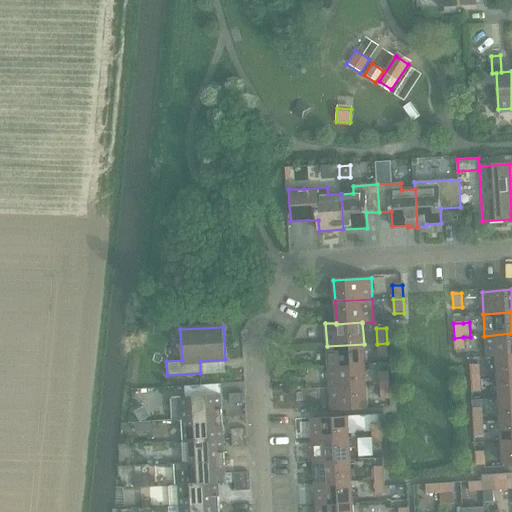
[(511,354),(511,333),(484,336),(486,358),(496,357),(496,356),(511,354)]
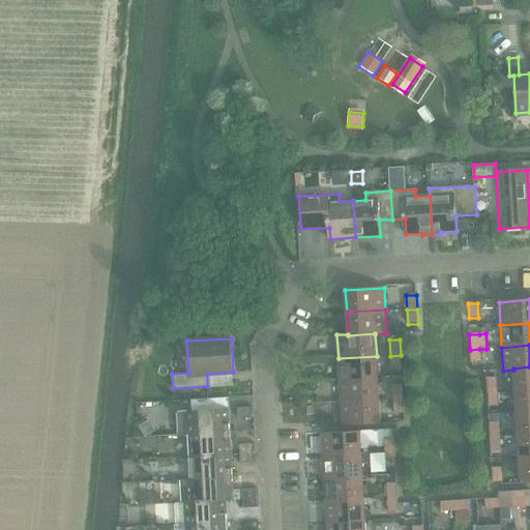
[(480,363),(479,349),(470,350),(471,363),(480,363)]
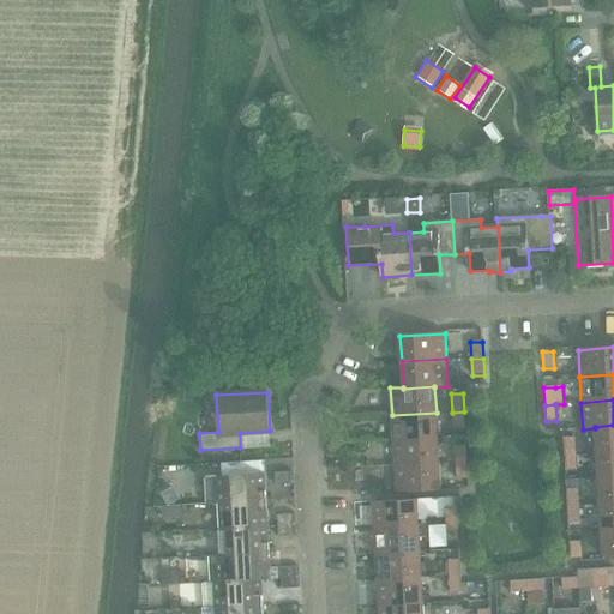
[(453,428),(465,427),(464,411),(452,413),(453,428)]
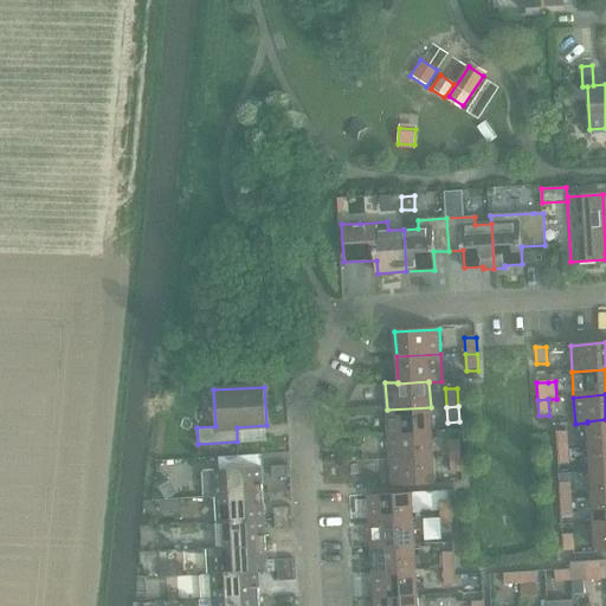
[(432,433),(431,407),(387,410),(388,436),(432,433)]
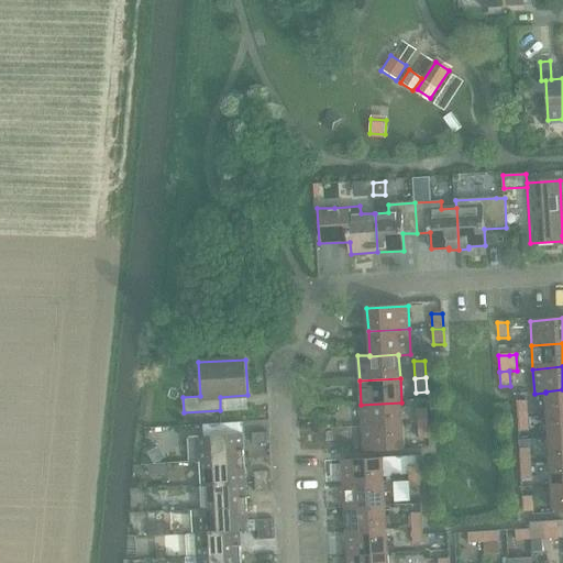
[(562,389),(545,392),(545,393),(547,416),(562,415),(562,389)]
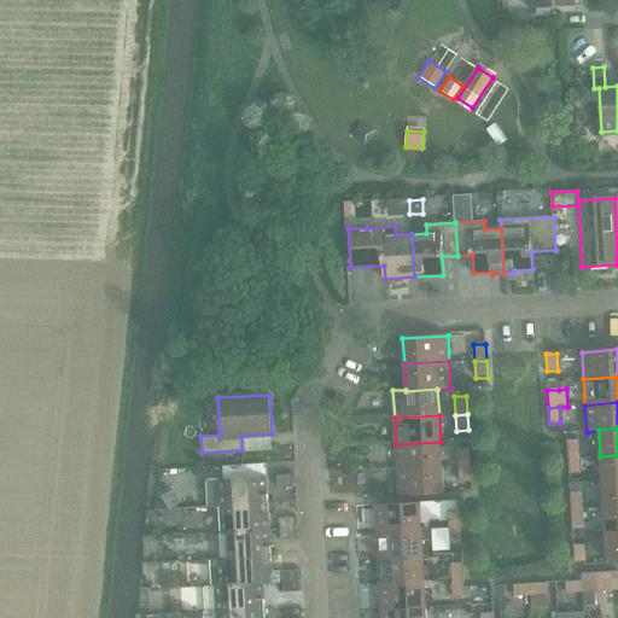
[(566,442),(567,458),(579,458),(579,441),(566,442)]
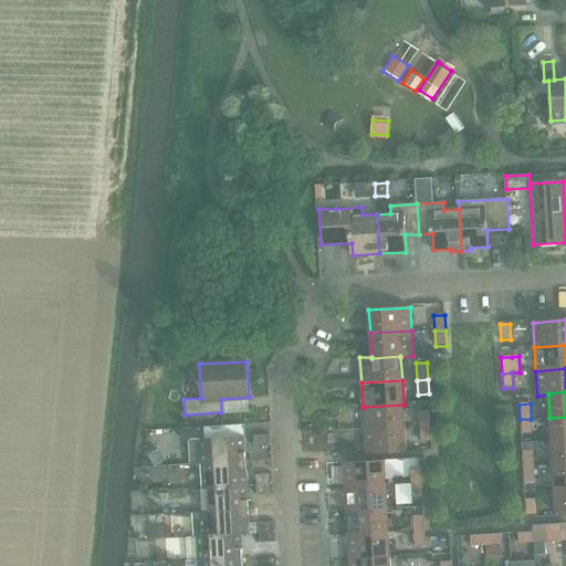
[(405,428),(404,405),(363,407),(364,430),(405,428)]
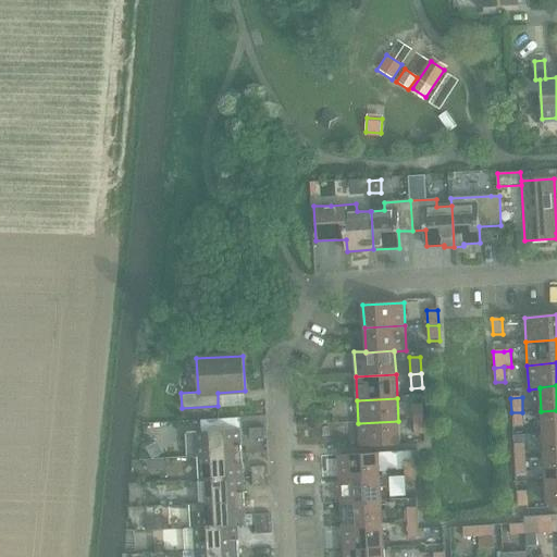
[(411,404),(412,419),(423,418),(423,404),(411,404)]
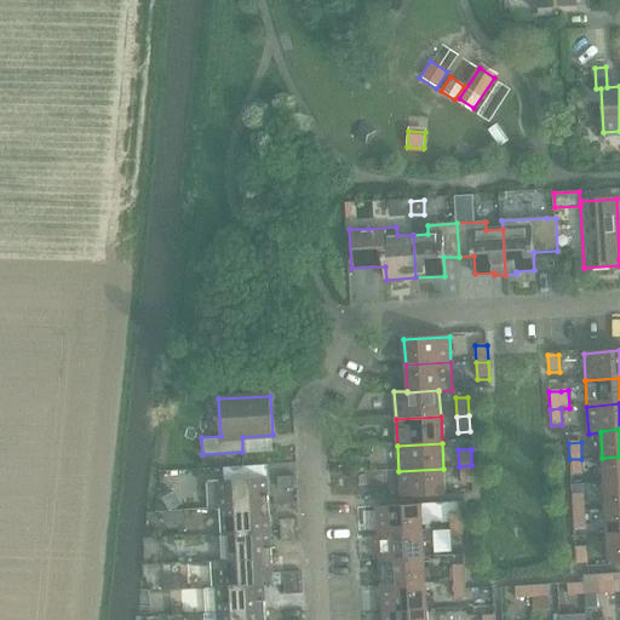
[(619,483),(619,457),(602,458),(604,484),(619,483)]
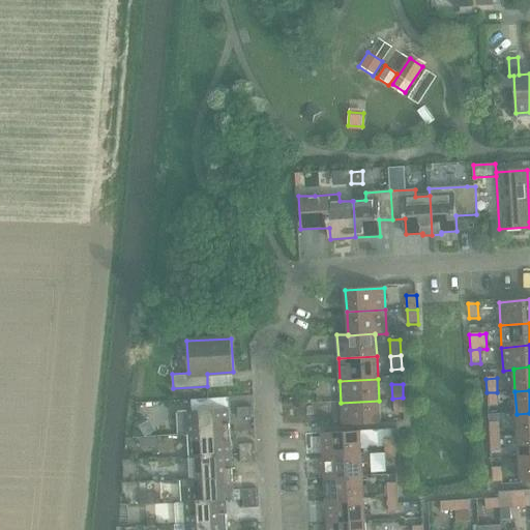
[(498,407),(497,392),(487,392),(488,407),(498,407)]
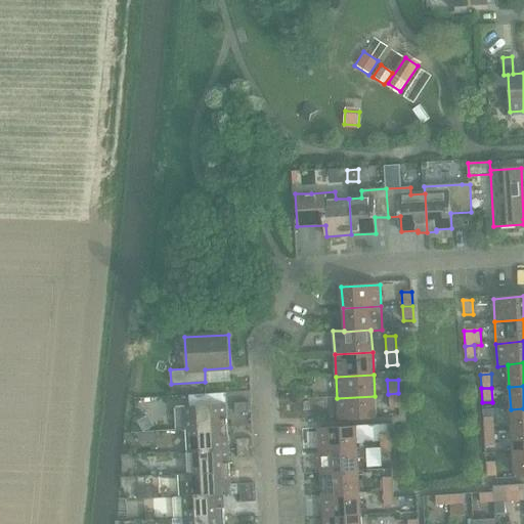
[(176,429),(187,429),(187,430),(228,428),(226,403),(226,404),(225,393),(189,395),(190,406),(175,407),(176,429)]
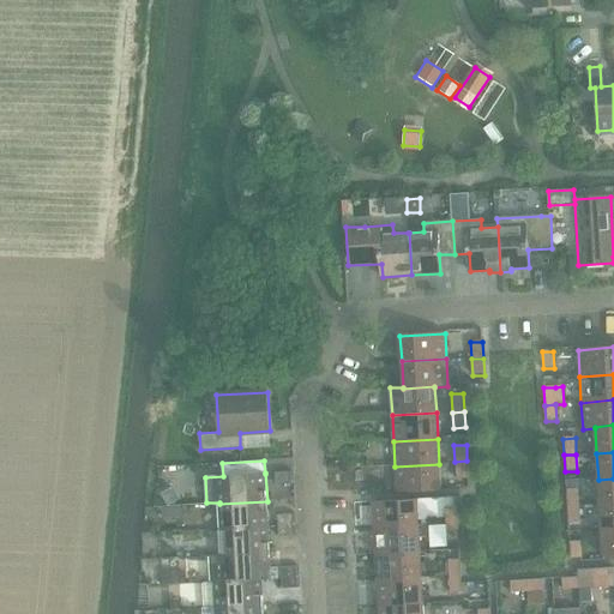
[(456,479),(468,477),(467,461),(455,462),(456,479)]
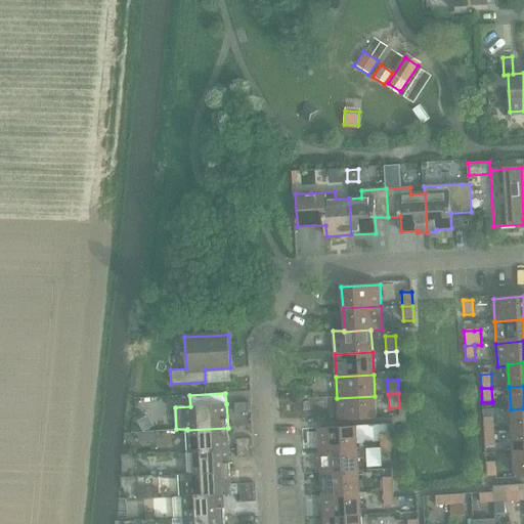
[(376,420),(375,396),(337,398),(338,422),(376,420)]
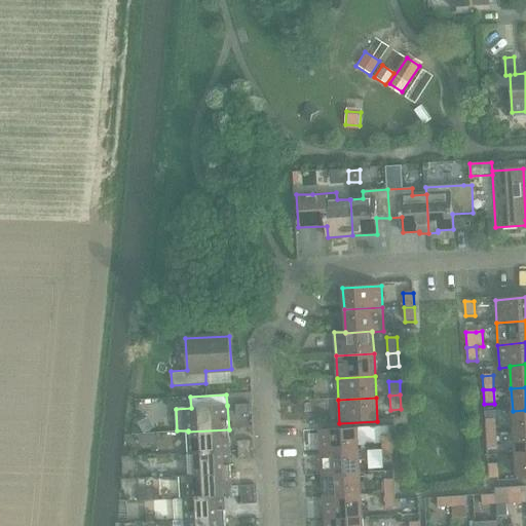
[(252,413),(251,404),(236,405),(236,414),(252,413)]
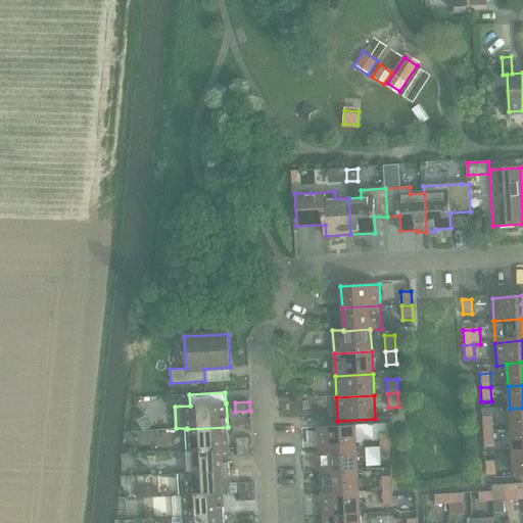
[(482,418),(492,417),(492,408),(482,409),(482,418)]
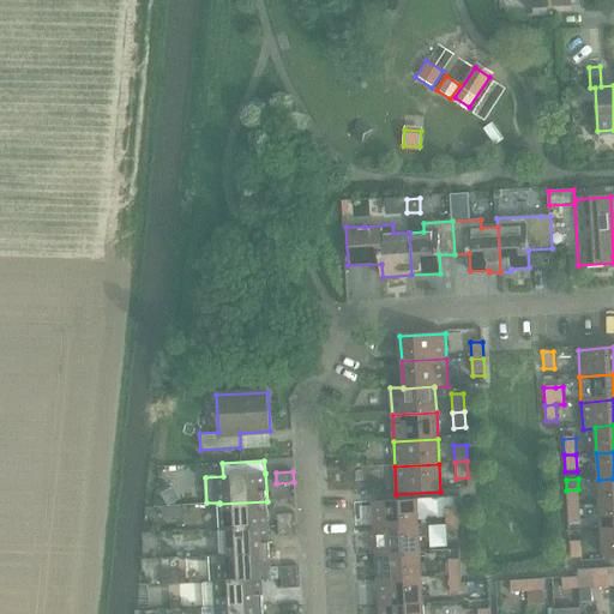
[(613,504),(613,479),(599,480),(600,505),(613,504)]
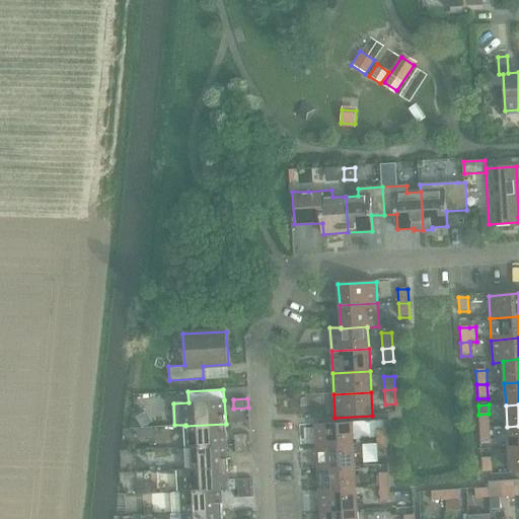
[(478,415),(479,429),(490,428),(489,414),(478,415)]
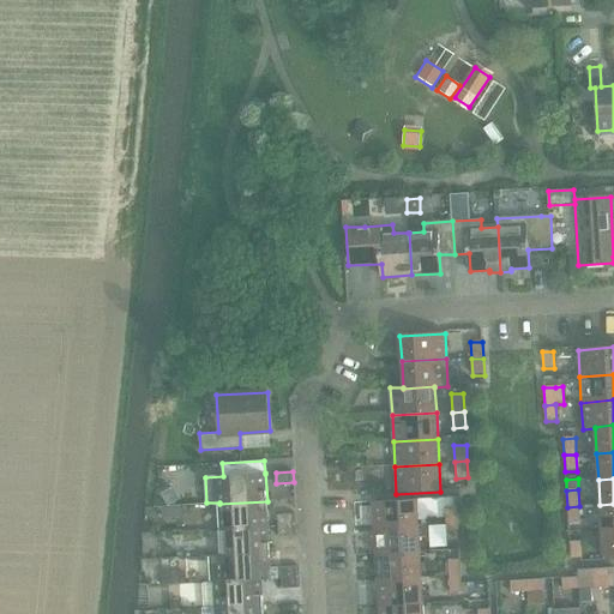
[(420,527),(419,500),(373,503),(374,529),(420,527)]
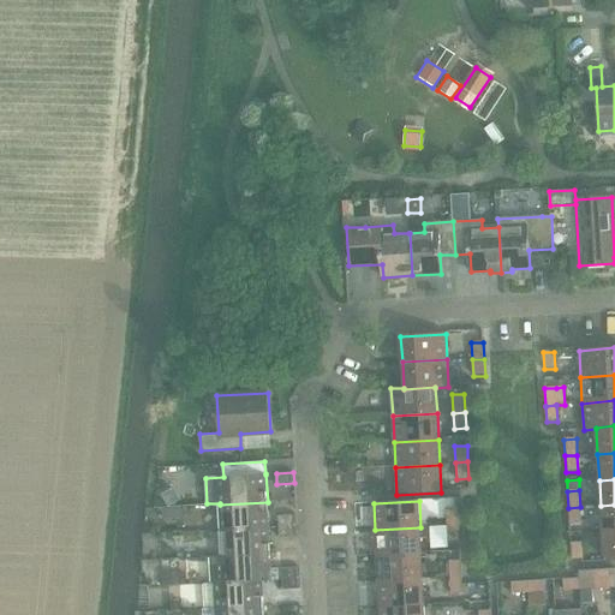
[(268,502),(220,505),(222,531),(269,529),(268,502)]
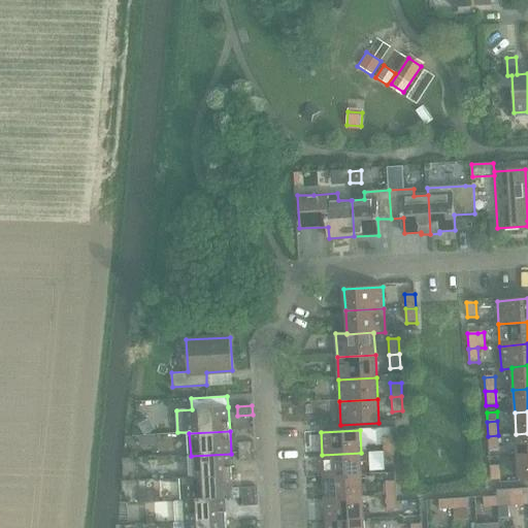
[(527,455),(527,433),(516,434),(517,456),(527,455)]
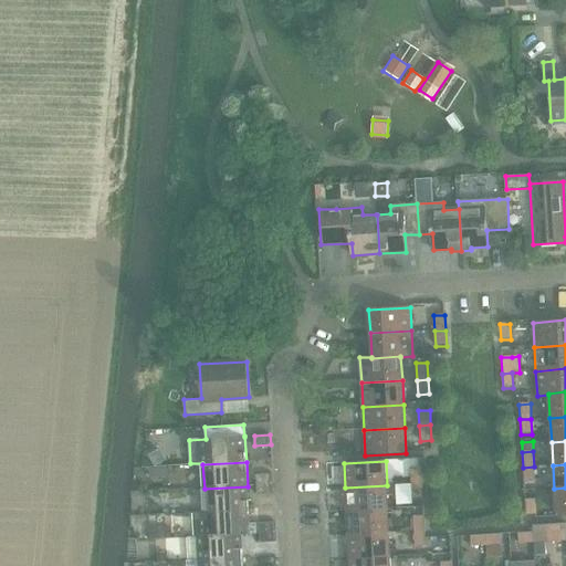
[(524,483),(535,482),(534,467),(523,468),(524,483)]
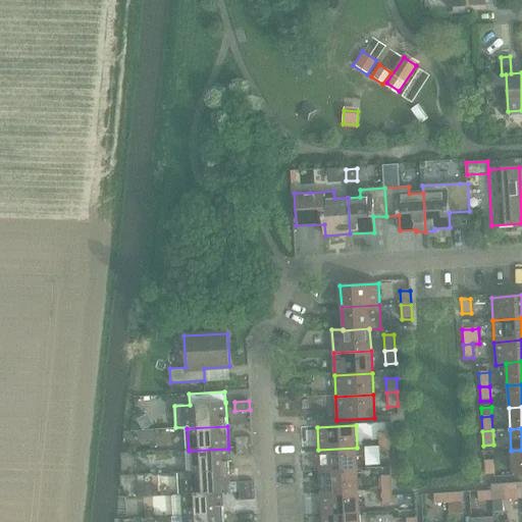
[(380,432),(381,447),(392,446),(390,432),(380,432)]
